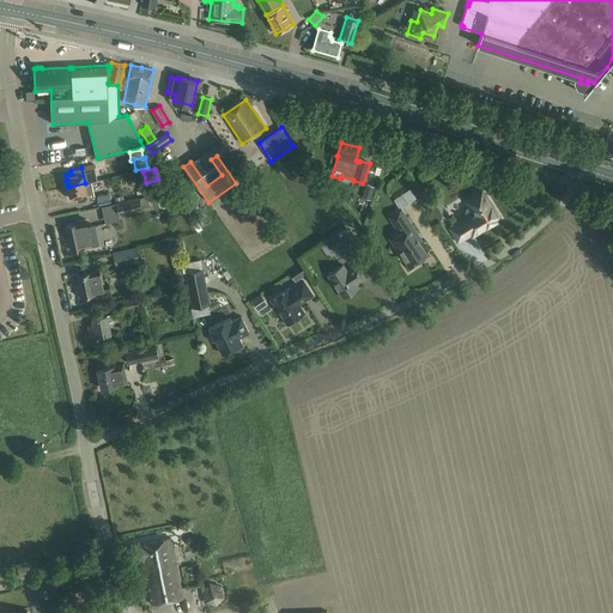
[(91,182),(85,183),(68,187),(72,199),(77,198),(78,202),(95,199),(91,182)]
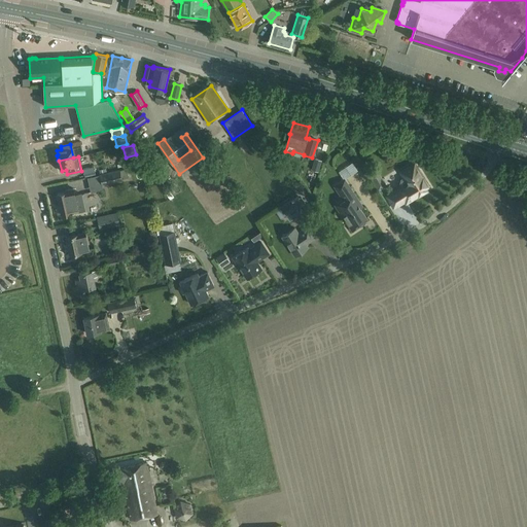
[(127,159),(129,167),(138,164),(136,156),(127,159)]
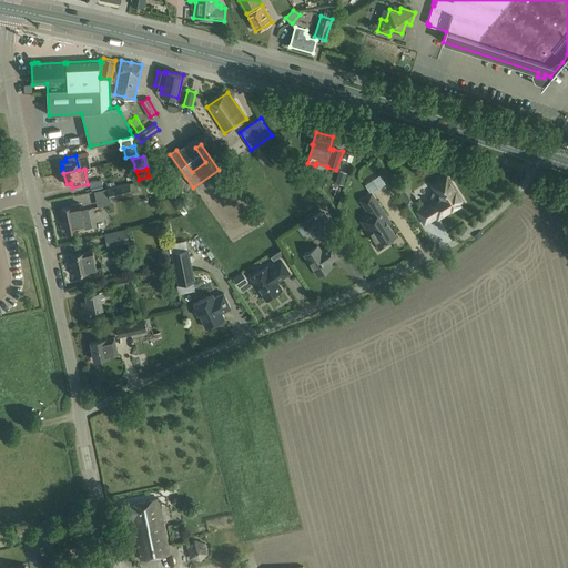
[(340,171),(336,183),(343,184),(346,173),(340,171)]
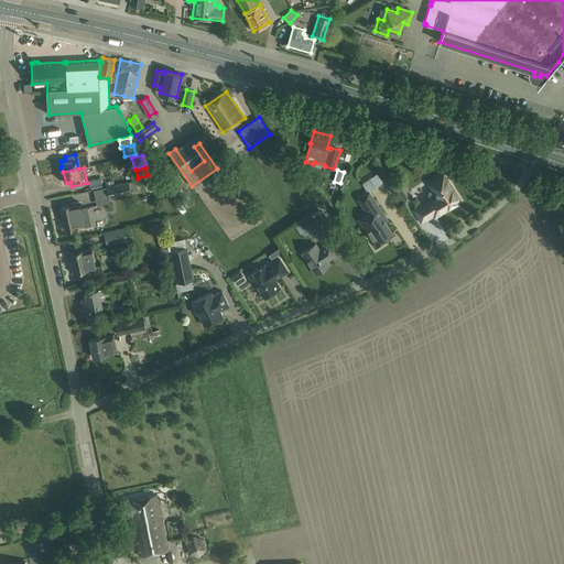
[(433,188),(429,192),(427,196),(431,199),(427,202),(413,209),(422,223),(437,212),(438,214),(457,203),(455,199),(458,198),(444,175),(430,184),(433,188)]
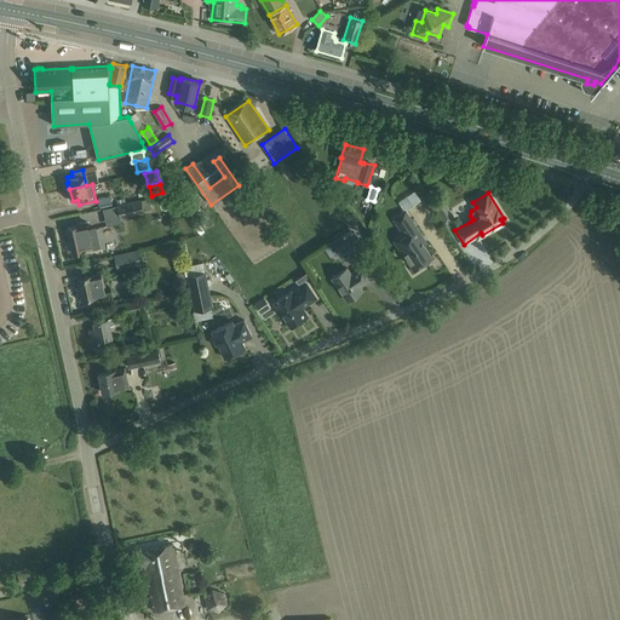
[(113,204),(110,196),(98,199),(101,206),(113,204)]
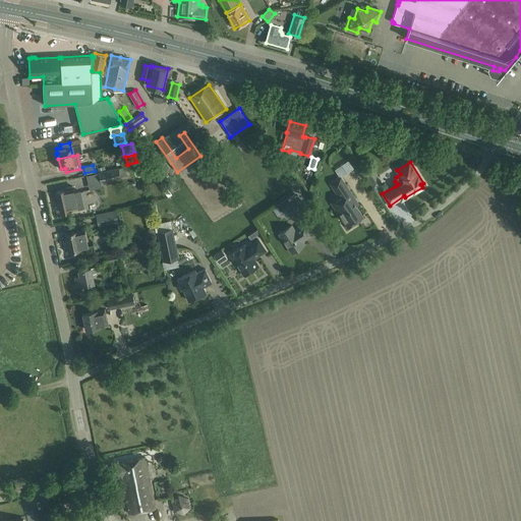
[(123,177),(120,168),(99,172),(101,182),(123,177)]
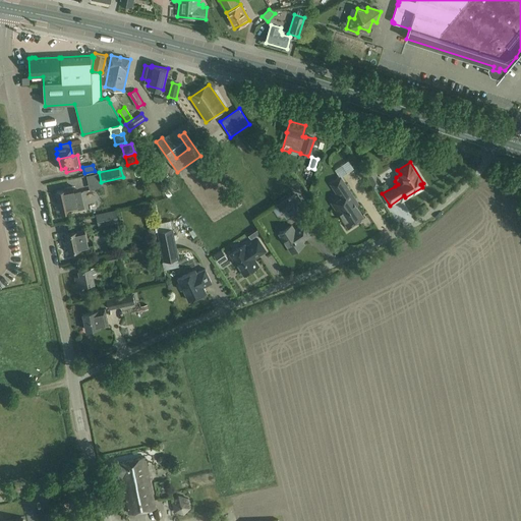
[(364,173),(373,189),(382,184),(372,168),(364,173)]
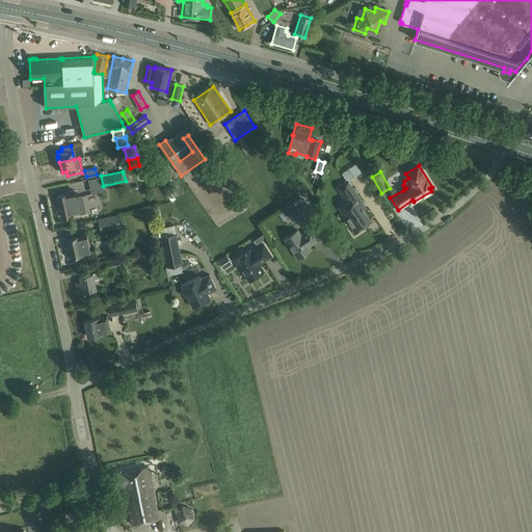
[(338,207),(347,220),(348,221),(356,233),(365,228),(364,224),(370,220),(364,211),(365,210),(362,205),(364,204),(348,181),(338,188),(346,202),(338,207)]
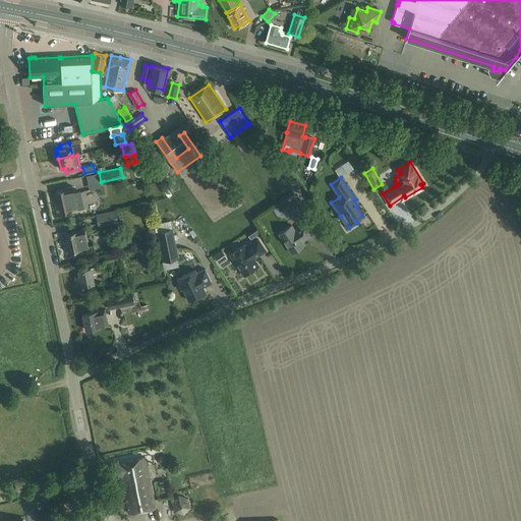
[(72,186),(65,187),(66,189),(56,191),(61,213),(70,211),(77,209),(74,192),(72,186)]
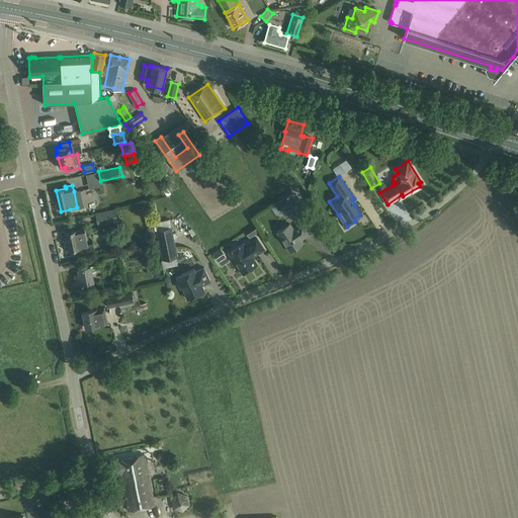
[(291,205),(286,197),(276,203),(281,211),(291,205)]
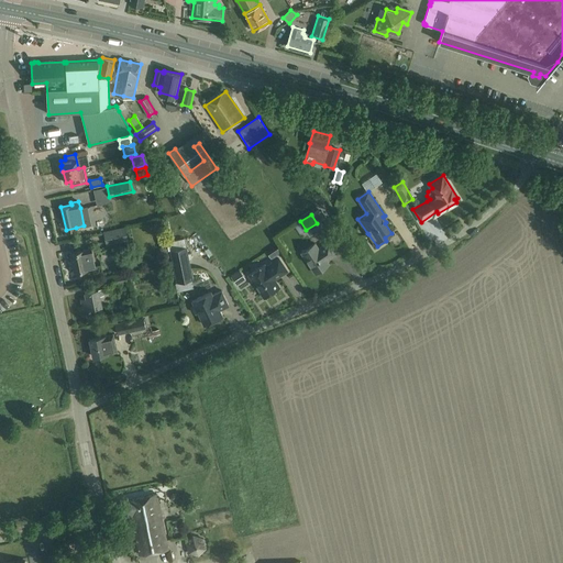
[(105,232),(107,242),(128,238),(125,227),(105,232)]
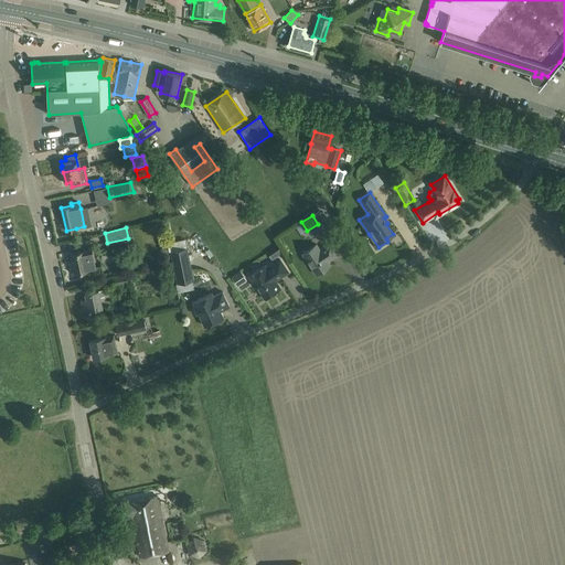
[(326,259),(329,257),(331,259),(338,255),(330,243),(320,249),(317,244),(302,254),(317,275),(330,265),(326,259)]
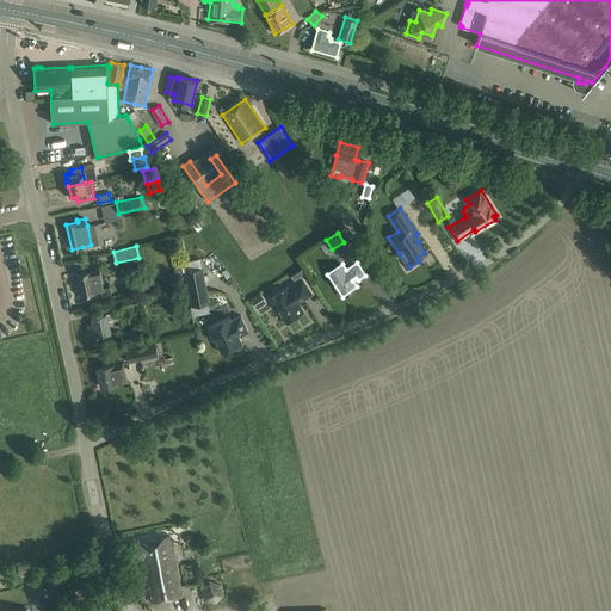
[(192,306),(209,303),(202,269),(185,272),(192,306)]
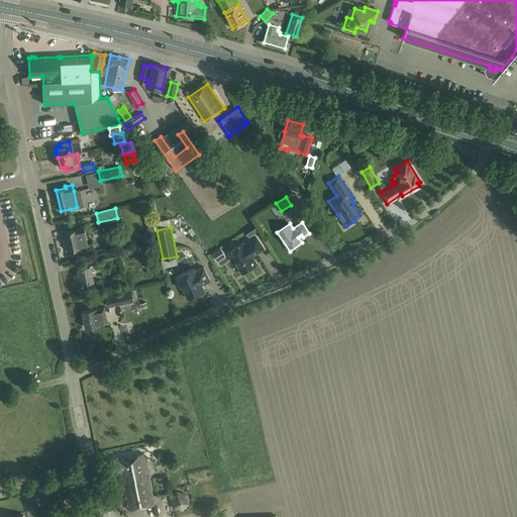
[(87,245),(84,228),(65,232),(68,249),(87,245)]
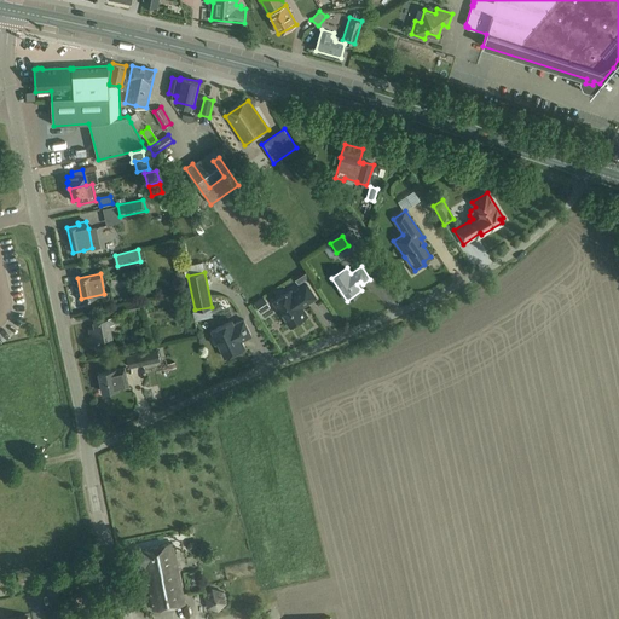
[(273,302),(290,327),(307,316),(301,307),(316,298),(307,284),(293,294),(290,291),(273,302)]
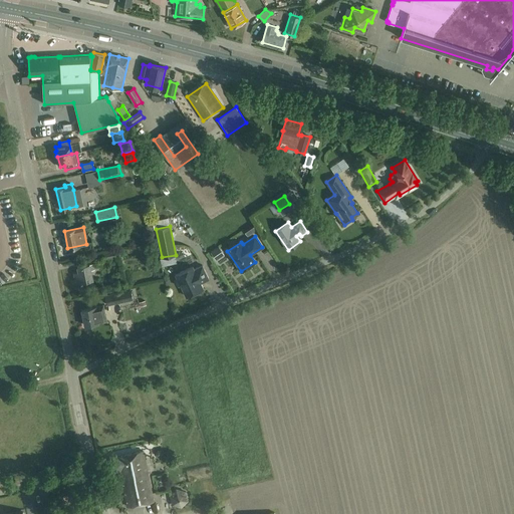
[(220,246),(211,250),(217,263),(226,259),(220,246)]
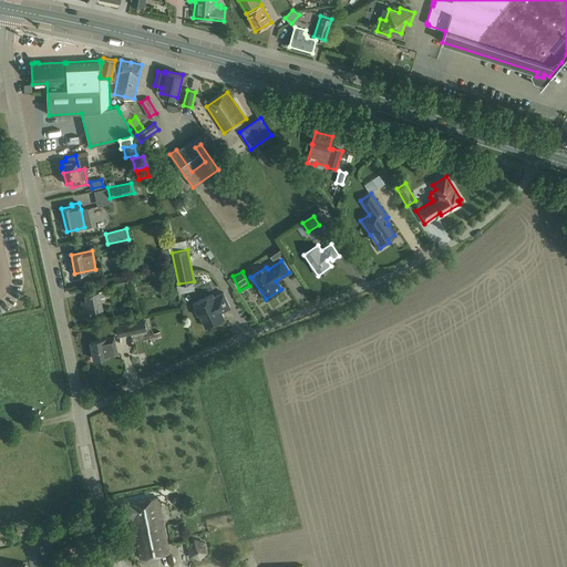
[(129,284),(126,276),(113,279),(114,287),(129,284)]
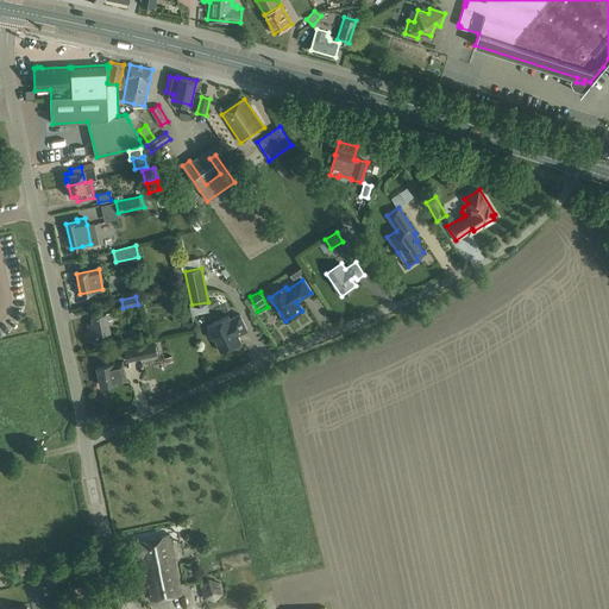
[(106,314),(92,316),(93,322),(88,324),(90,336),(95,334),(96,336),(99,336),(99,334),(110,332),(107,321),(112,320),(111,313),(106,314)]
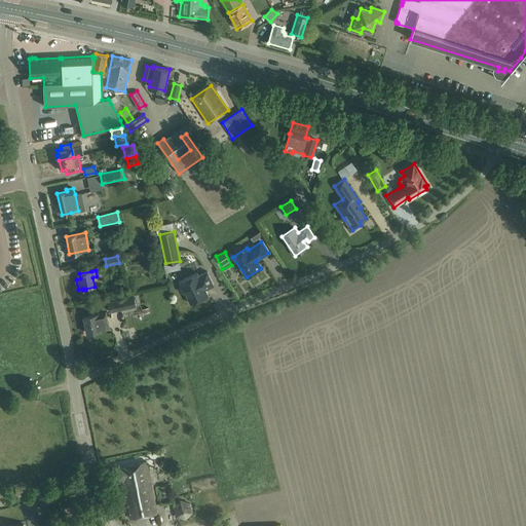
[(185,293),(190,303),(208,295),(205,290),(214,286),(207,271),(198,275),(197,273),(180,282),(182,286),(180,288),(180,290),(181,292),(183,293),(185,293)]
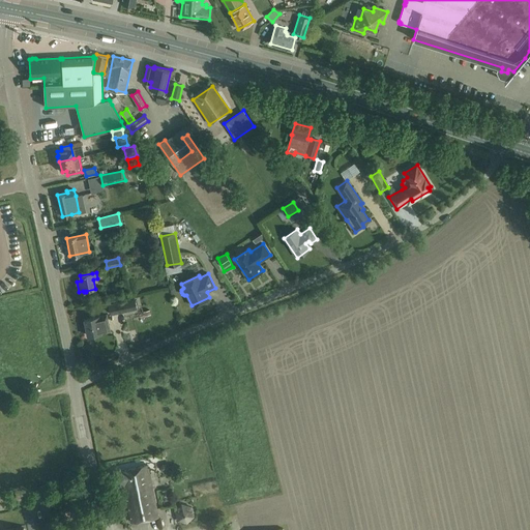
[(109,304),(111,315),(137,310),(135,299),(109,304)]
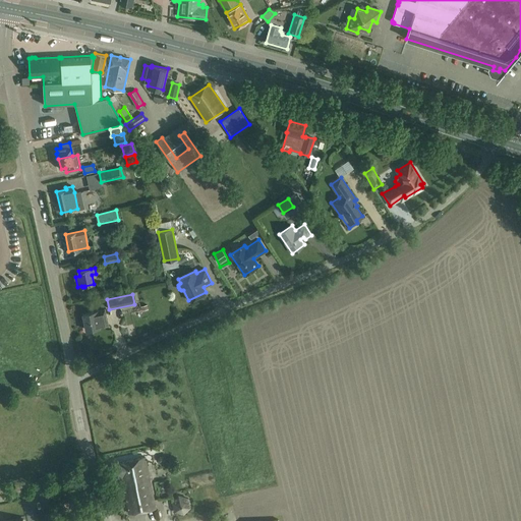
[(108,326),(107,321),(105,309),(82,314),(87,331),(108,326)]
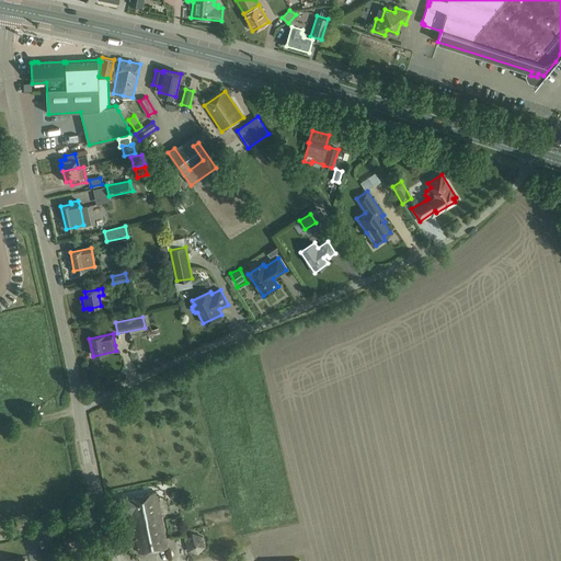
[(156,492),(121,500),(124,515),(130,513),(139,552),(168,547),(156,492)]
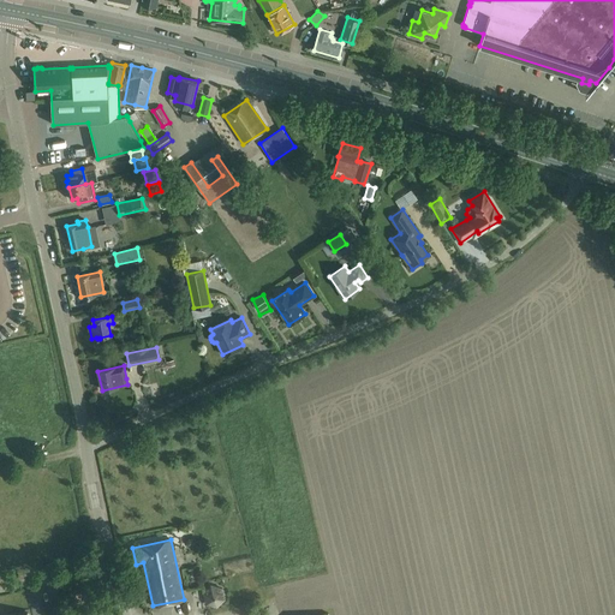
[(222,587),(212,584),(203,593),(206,604),(218,608),(226,598),(222,587)]
